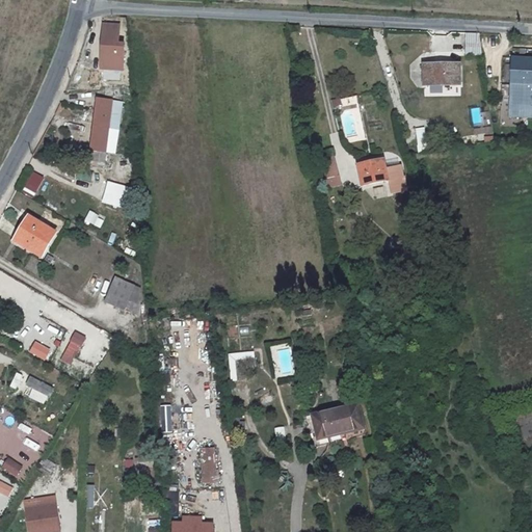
[(475,34),(462,33),(466,54),(479,55),(475,34)]
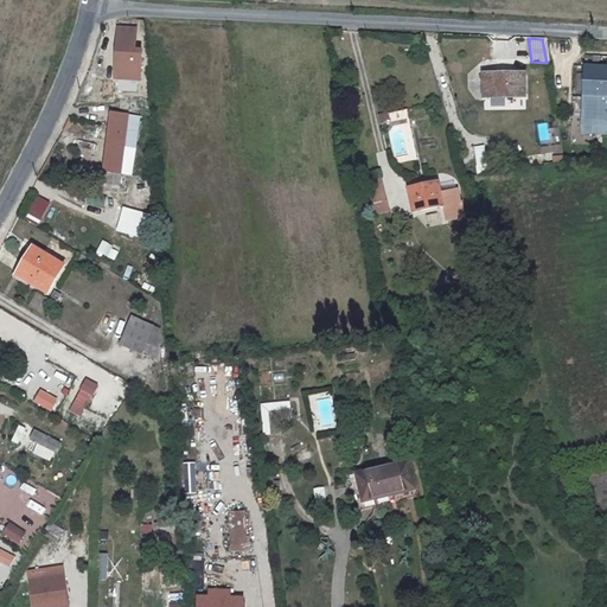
[(133,39),(115,40),(115,69),(141,69),(141,50),(133,50),(133,39)]
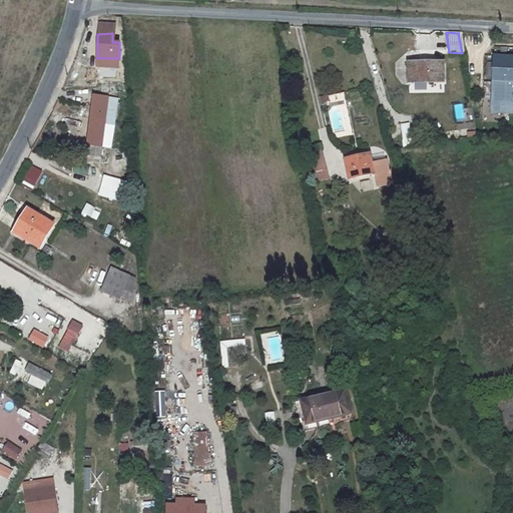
[(512,51),(492,50),(489,109),(512,110),(512,51)]
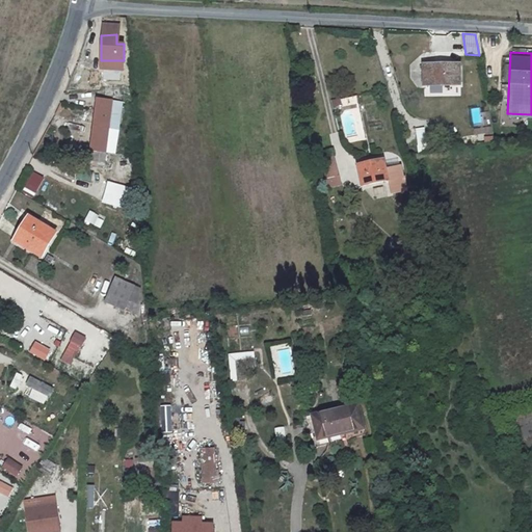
[(420,57),(420,78),(456,79),(456,58),(420,57)]
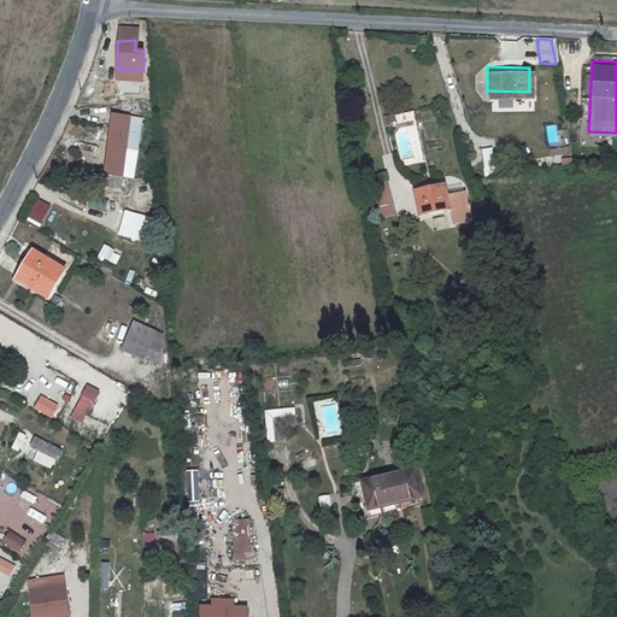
[(107,112),(97,183),(121,187),(131,115),(107,112)]
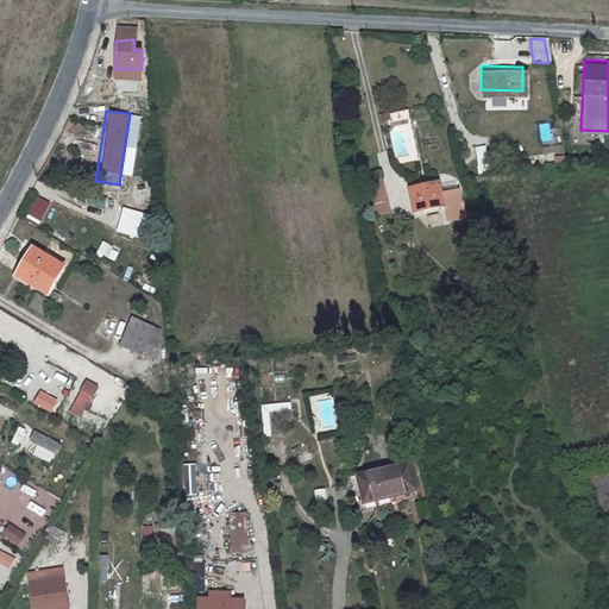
[(391,112),(380,115),(383,125),(395,121),(391,112)]
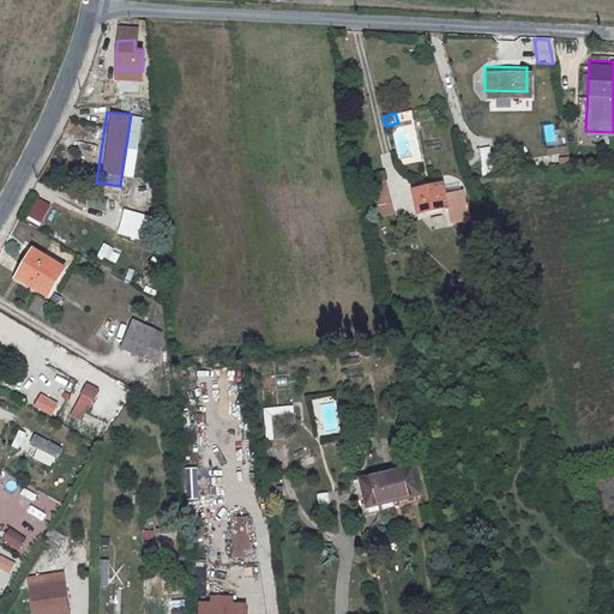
[(481,148),(482,169),(493,169),(492,148),(481,148)]
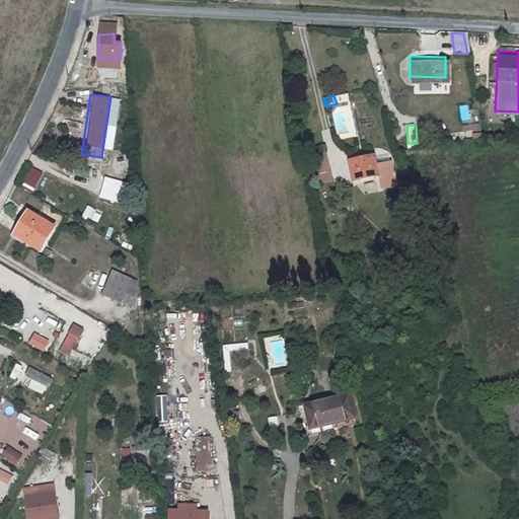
[(372,145),(348,150),(353,170),(377,165),(380,177),(393,174),(387,151),(374,155),(372,145)]
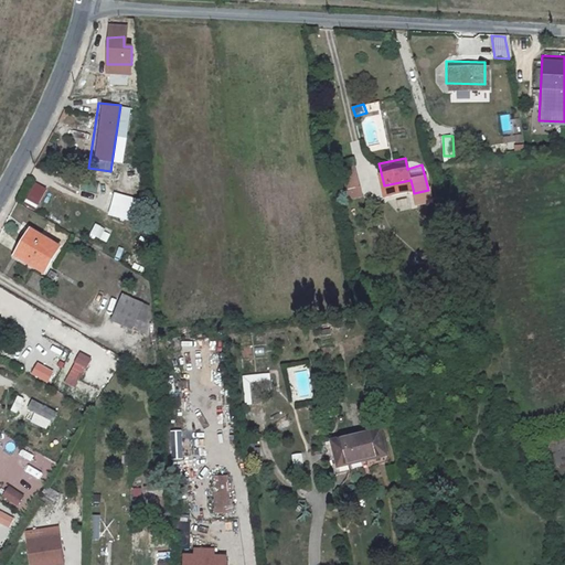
[(361,173),(347,174),(349,199),(362,198),(361,173)]
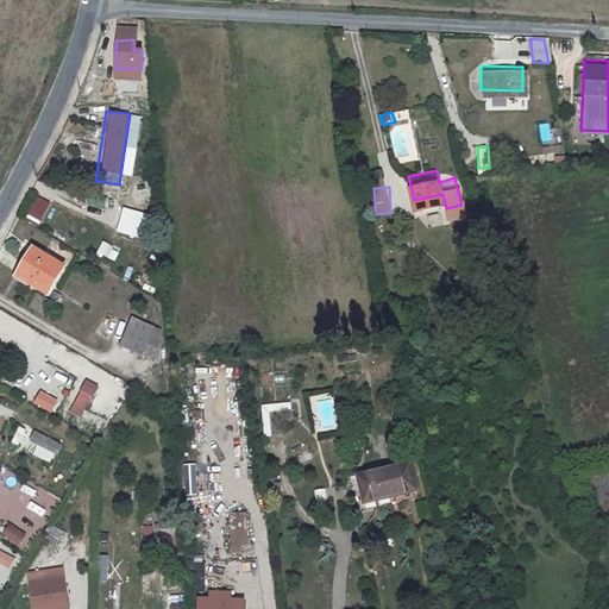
[(38,196),(27,217),(41,224),(52,203),(38,196)]
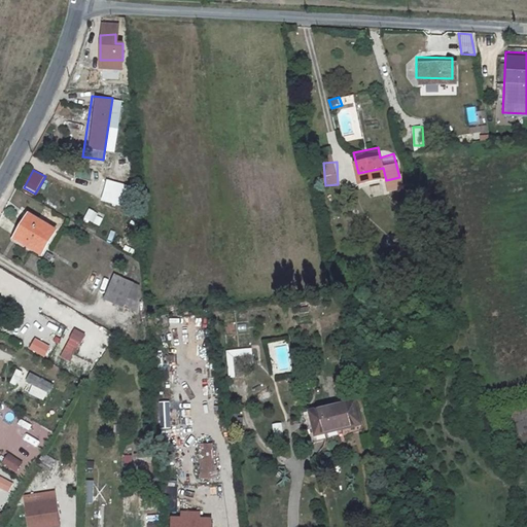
[(102,202),(125,207),(130,185),(108,180),(102,202)]
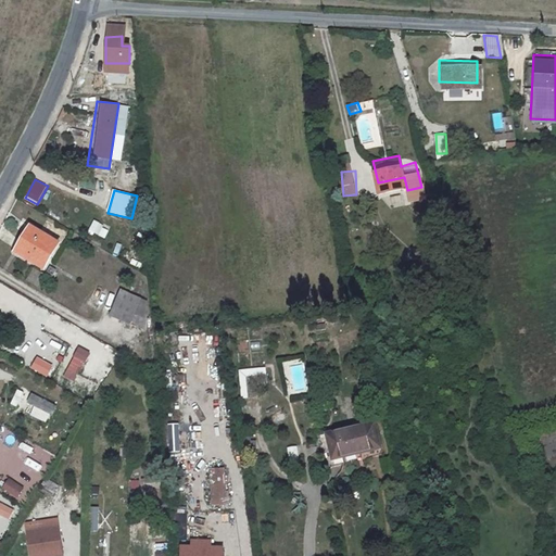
[(105,239),(111,228),(95,220),(89,231),(105,239)]
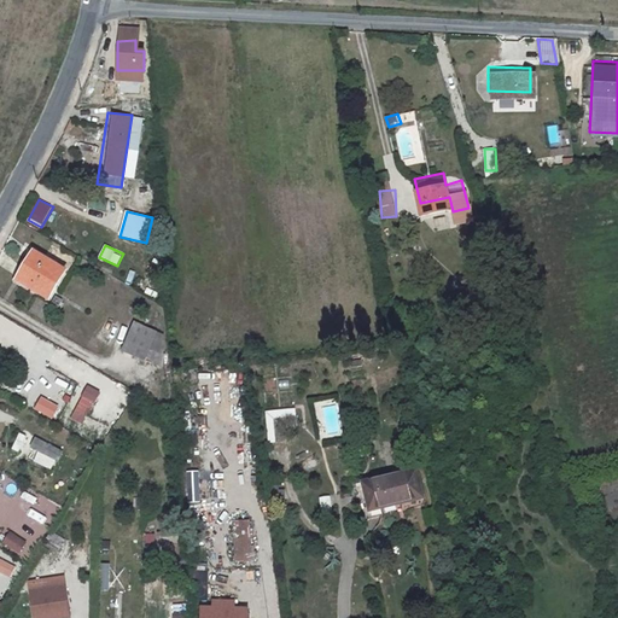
[(34,256),(17,285),(44,299),(59,269),(34,256)]
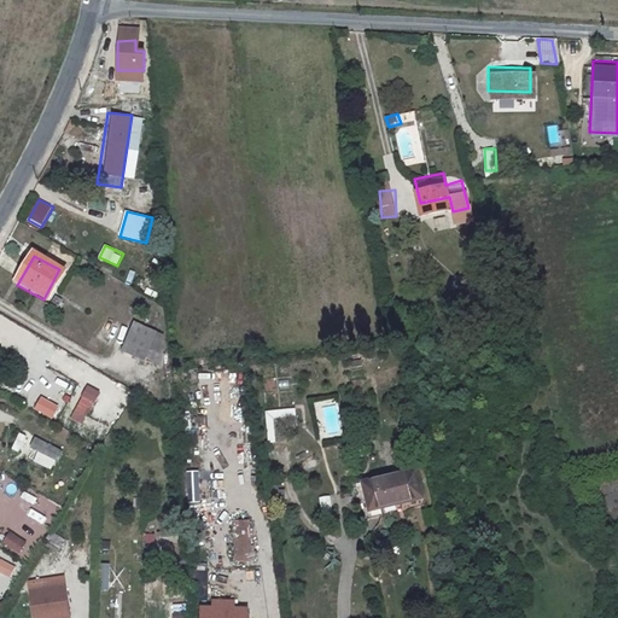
[(109,318),(97,337),(110,344),(121,325),(109,318)]
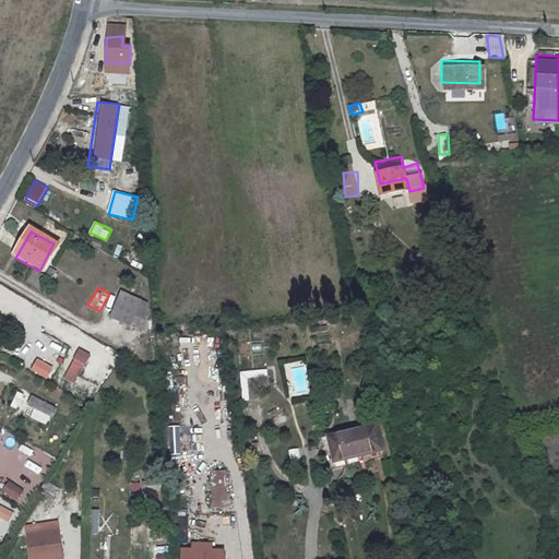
[(125,293),(114,313),(132,324),(144,305),(125,293)]
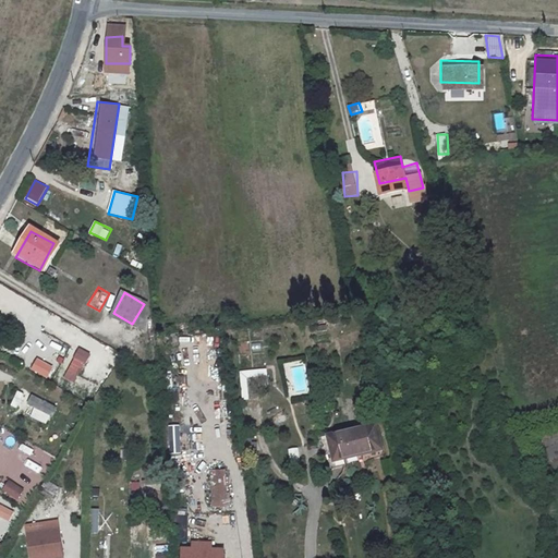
[(77,385),(91,349),(80,346),(67,380),(77,385)]
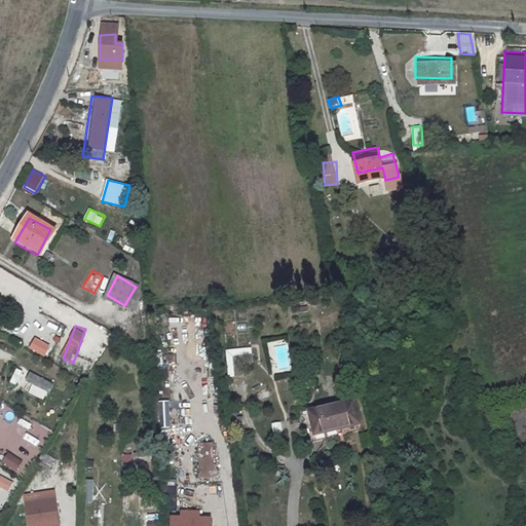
[(35,344),(40,330),(30,327),(25,341),(35,344)]
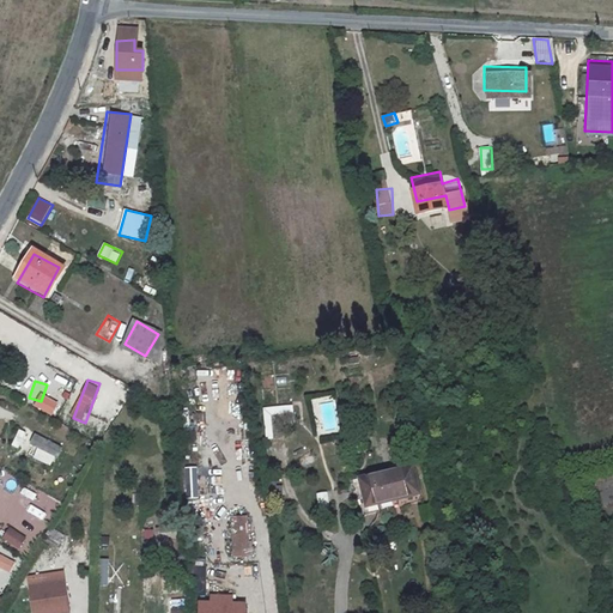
[(66,401),(71,390),(61,386),(56,396),(66,401)]
